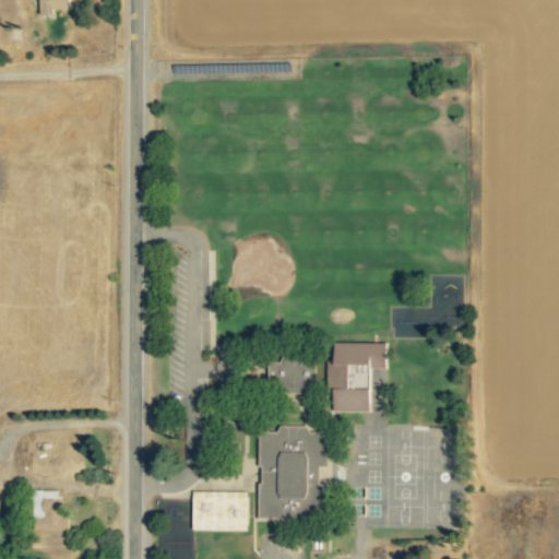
[(68,0),(38,0),(39,15),(52,15),(52,9),(69,9),(68,0)]
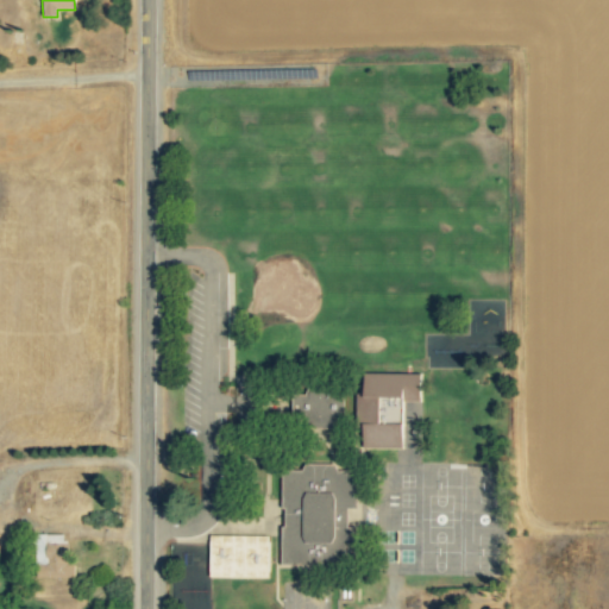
[(356,396),(356,425),(403,424),(402,401),(420,401),(420,374),(363,375),(364,396),(356,396)]
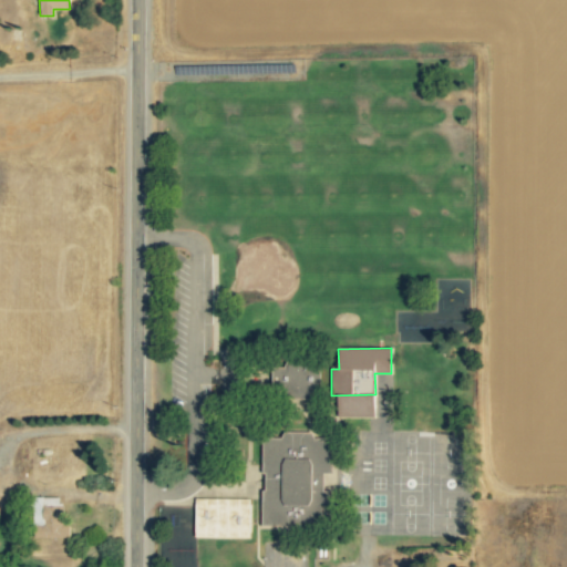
[(282,369),(282,373),(274,374),(274,382),(282,381),(284,399),(311,398),(311,388),(319,388),(319,368),(282,369)]
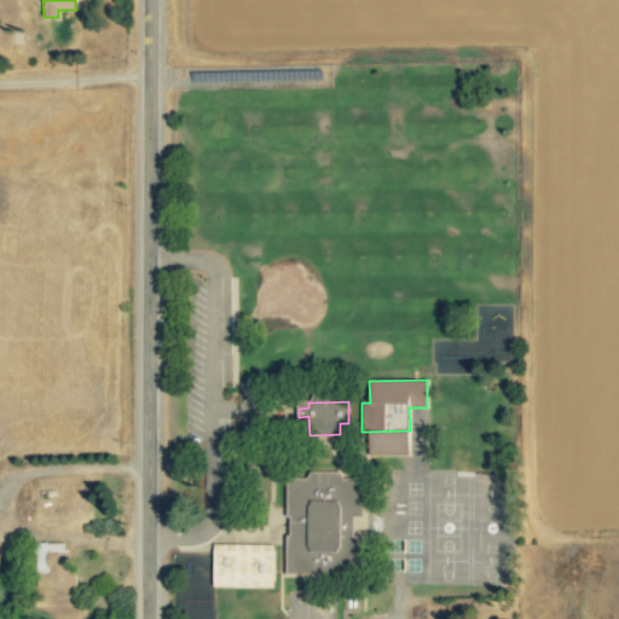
[(287,571),(354,570),(353,516),(360,516),(359,479),(342,479),(342,472),(307,473),(307,479),(284,479),(287,571)]
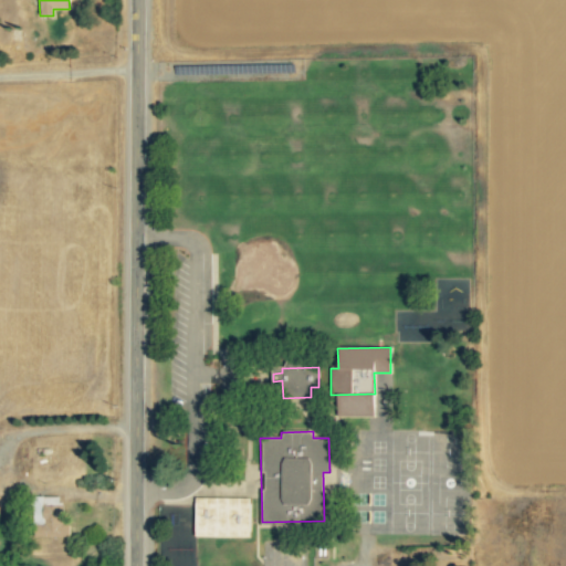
[(61,496),(37,496),(37,517),(33,517),(33,536),(69,536),(69,523),(61,523),(61,496)]
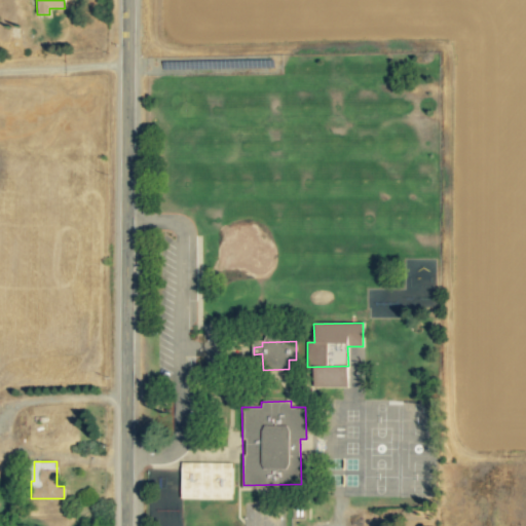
[(231,462),(181,462),(181,497),(231,498),(231,462)]
